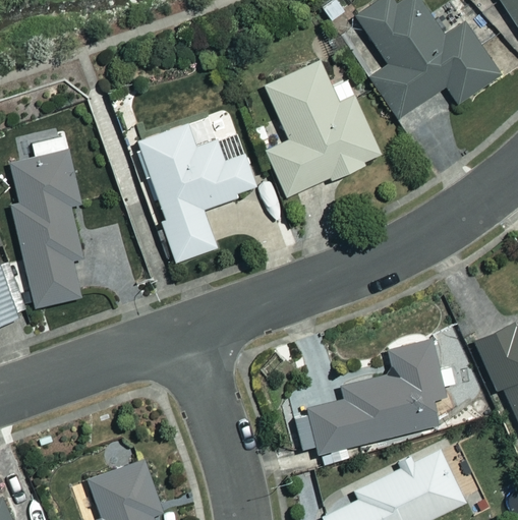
[(444,37),(420,0),(383,0),(356,16),(388,66),(375,75),(399,115),(446,85),(457,103),(499,76),(465,22),(444,37)]
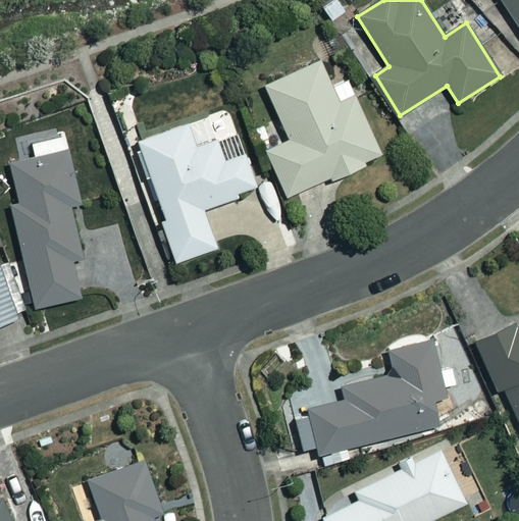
[(518,0),(500,0),(518,32),(518,0)]
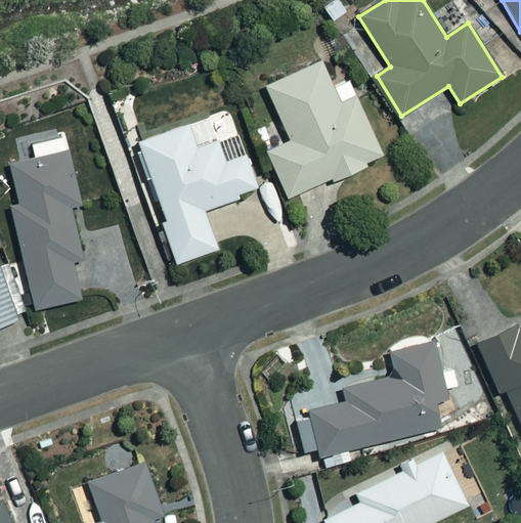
[(287,195),(329,178),(332,185),(367,169),(365,163),(382,156),(352,84),(335,91),(321,59),(266,83),(289,138),(266,147),(287,195)]
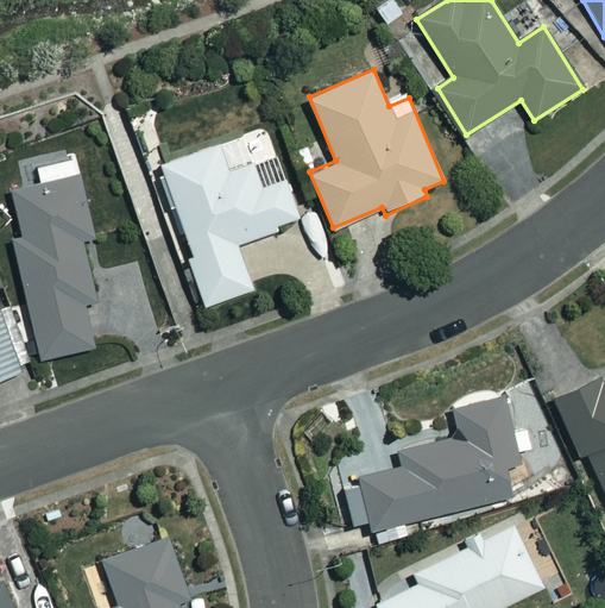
[(239,250),(281,236),(277,225),(297,218),(276,156),(227,174),(216,146),(159,168),(191,256),(188,258),(205,306),(252,288),(239,250)]
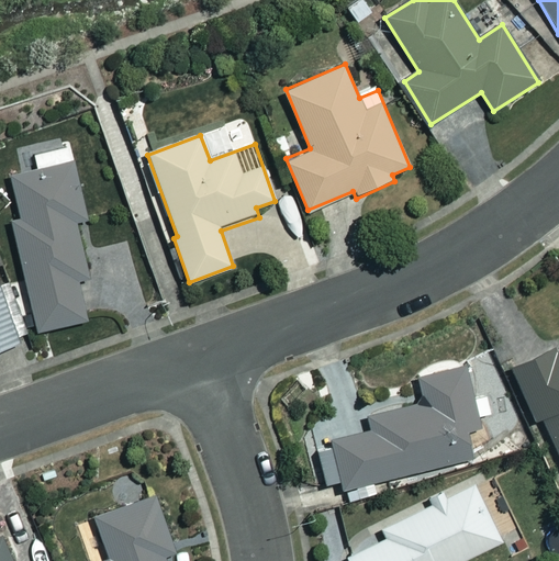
[(75,146),(35,156),(40,171),(11,178),(21,219),(12,221),(38,332),(86,321),(76,280),(89,277),(75,220),(92,215),(75,146)]
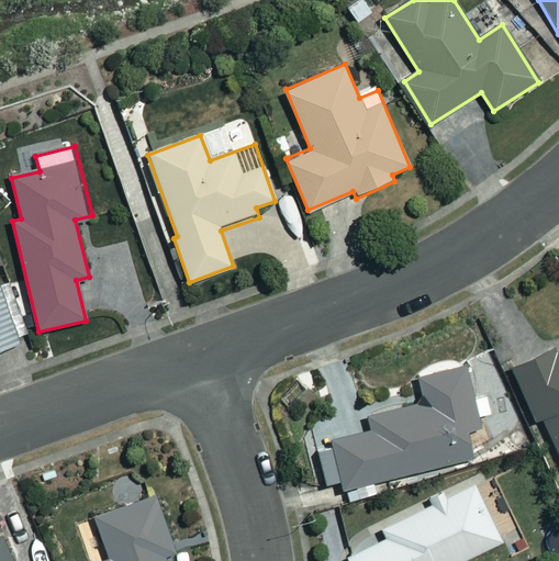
[(0,349),(20,343),(0,288),(0,349)]
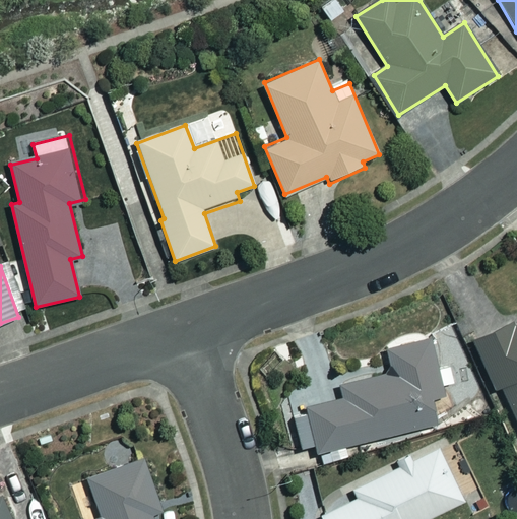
[(516,320),(472,341),(495,388),(501,385),(516,418),(516,320)]
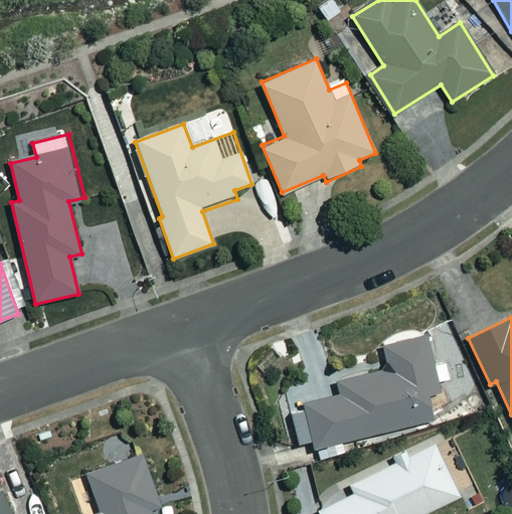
[(425,400),(441,396),(438,382),(451,379),(447,361),(434,364),(427,335),(383,346),(388,366),(337,379),(341,394),(289,407),(300,450),(309,447),(311,454),(318,453),(321,463),(346,456),(343,446),(431,423),(425,400)]
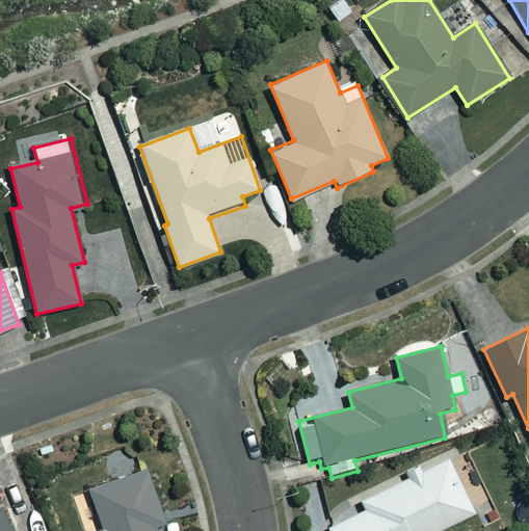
[(437,530),(474,513),(445,451),(359,493),(367,510),(327,529),(327,530),(437,530)]
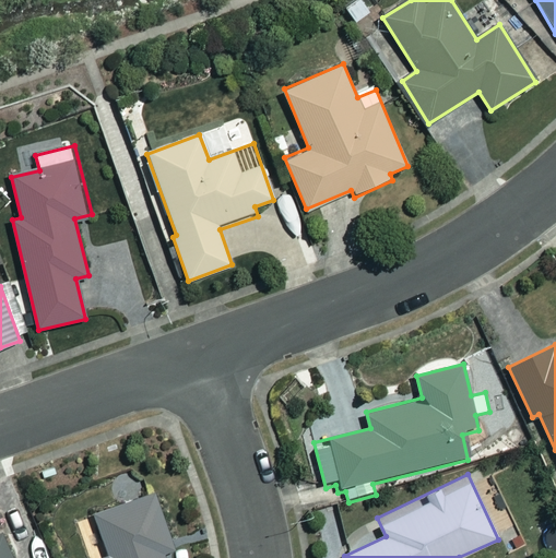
[(168,557),(166,551),(173,549),(152,491),(94,512),(108,555),(103,557),(168,557)]
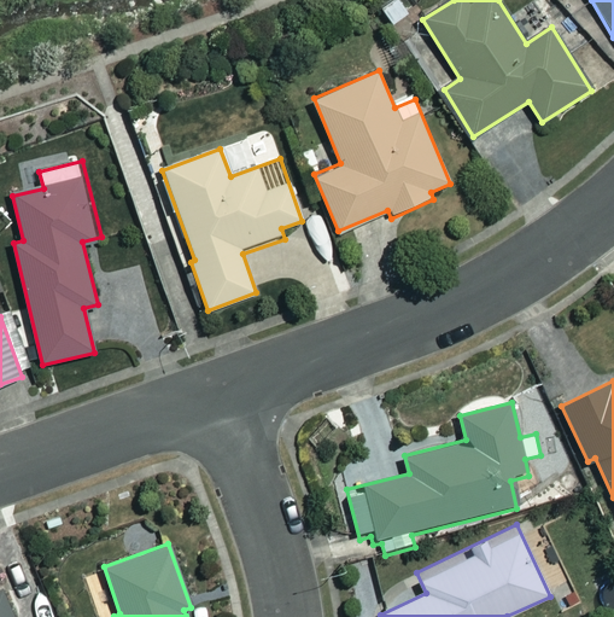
[(16,616),(4,589),(0,591),(0,616),(16,616)]
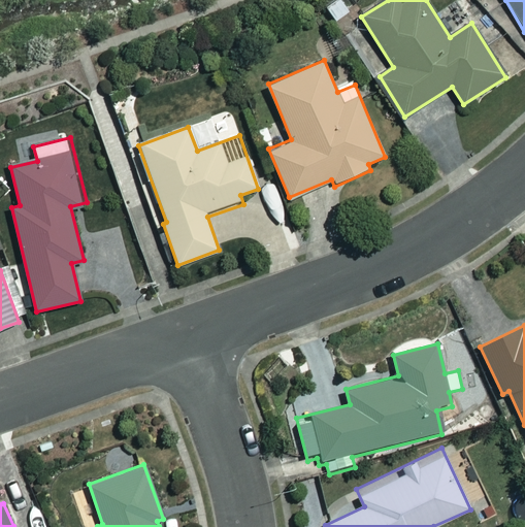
All buildings are outlined.
